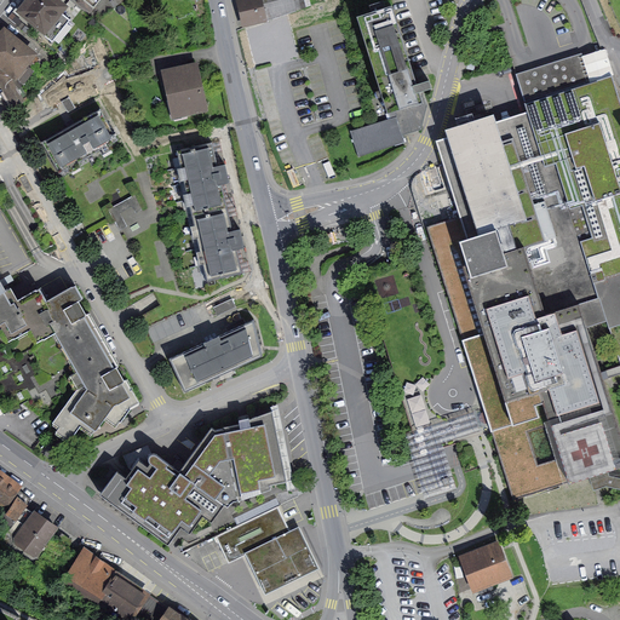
[(55,0),(29,0),(19,11),(45,32),(50,26),(57,32),(67,19),(59,13),(64,7),(55,0)]
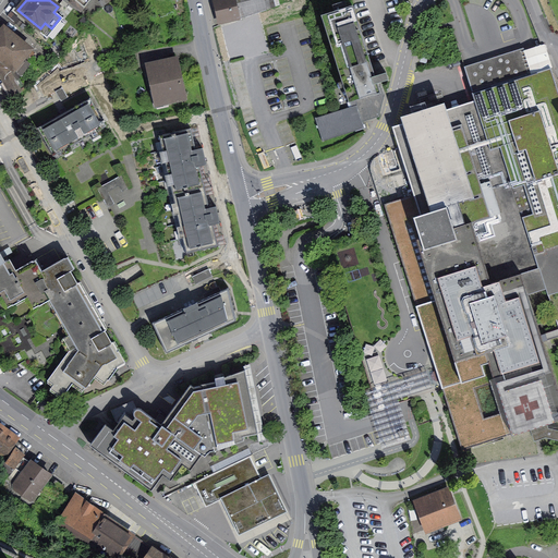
[(71,0),(70,2),(81,11),(89,0),(71,0)]
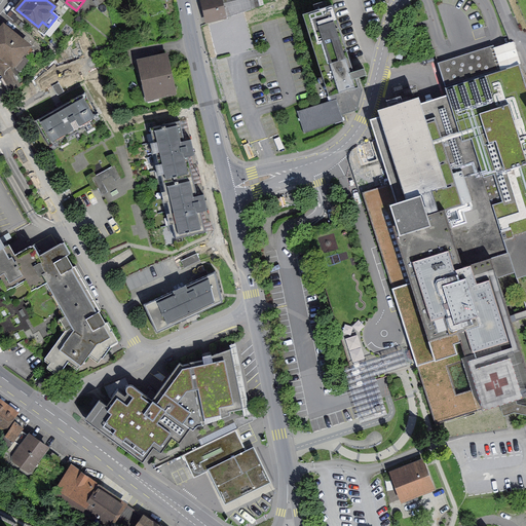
[(201,0),(208,23),(223,19),(223,17),(227,16),(223,0),(201,0)]
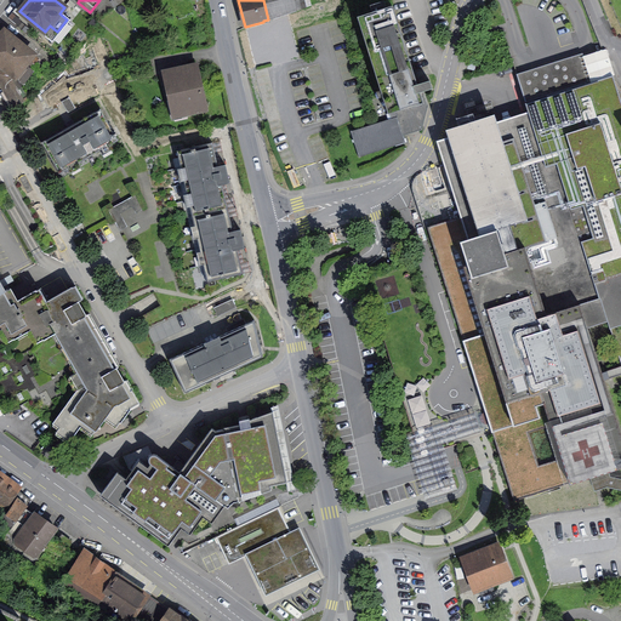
[(290,0),(269,0),(273,11),(292,6),(290,0)]
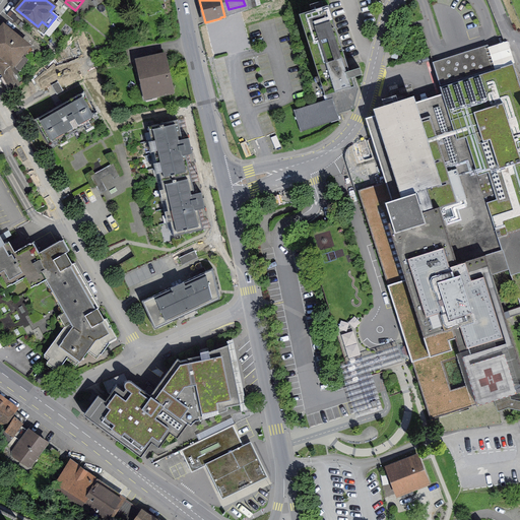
[(329,11),(300,21),(328,104),(298,115),(304,133),(343,120),(339,109),(361,102),(329,11)]
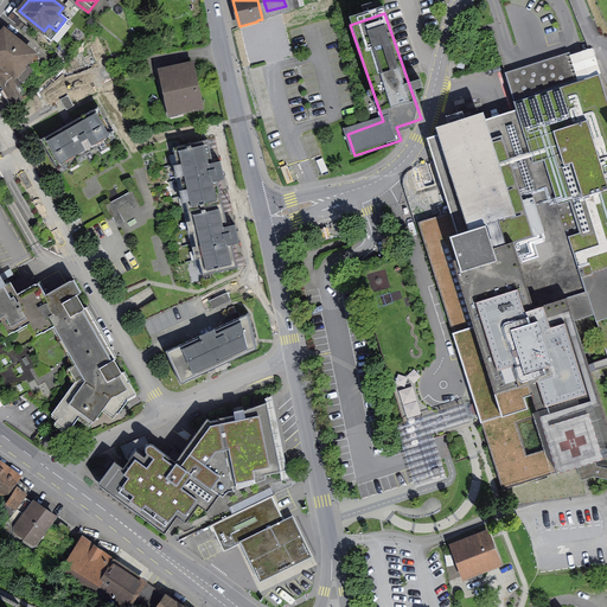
[(8,27),(0,36),(0,66),(17,82),(40,56),(8,27)]
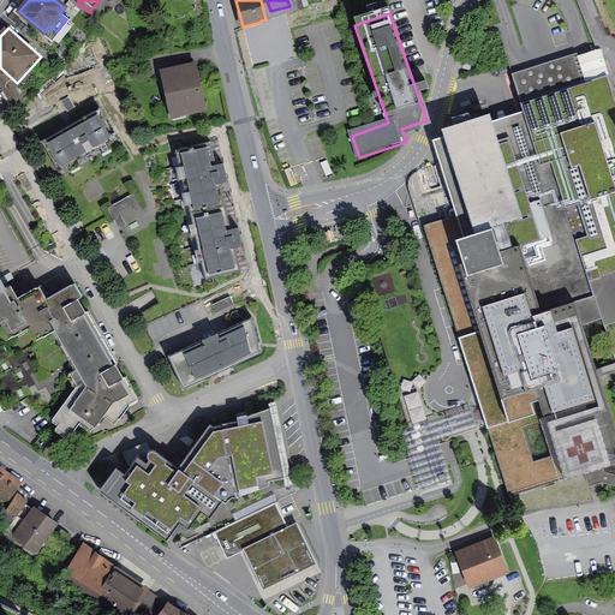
[(483,415),(487,428),(508,496),(614,461),(614,430),(581,324),(602,318),(603,324),(614,320),(614,100),(607,75),(579,84),(569,55),(541,65),(549,94),(520,102),(523,111),(477,125),(483,144),(449,155),(467,210),(423,225),(479,404),(483,415)]
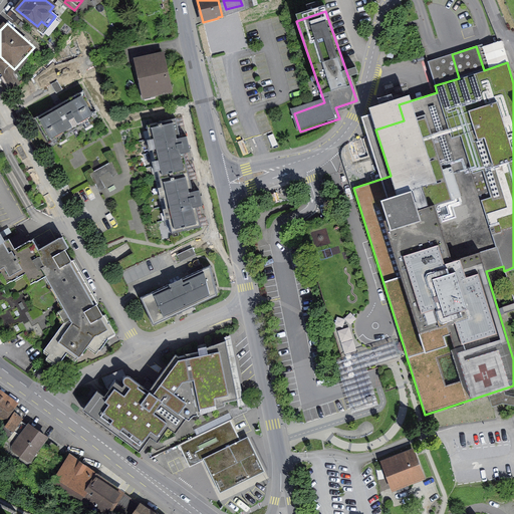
[(164,52),(134,58),(143,98),(173,92),(164,52)]
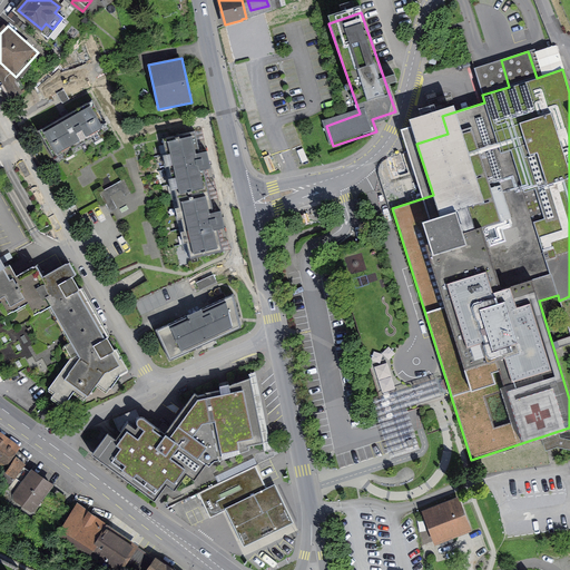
[(91,102),(42,130),(58,161),(107,135),(91,102)]
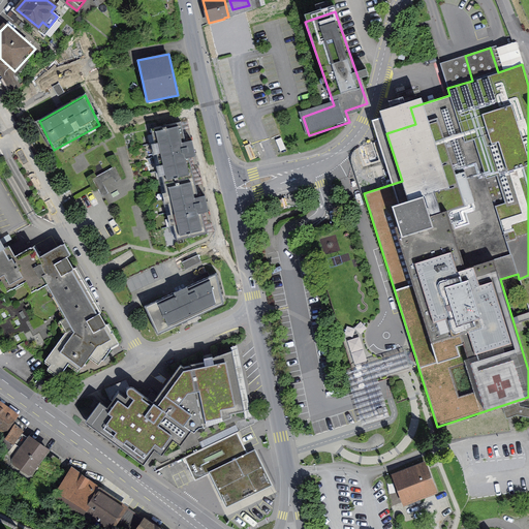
[(152,133),(155,147),(185,141),(182,126),(152,133)]
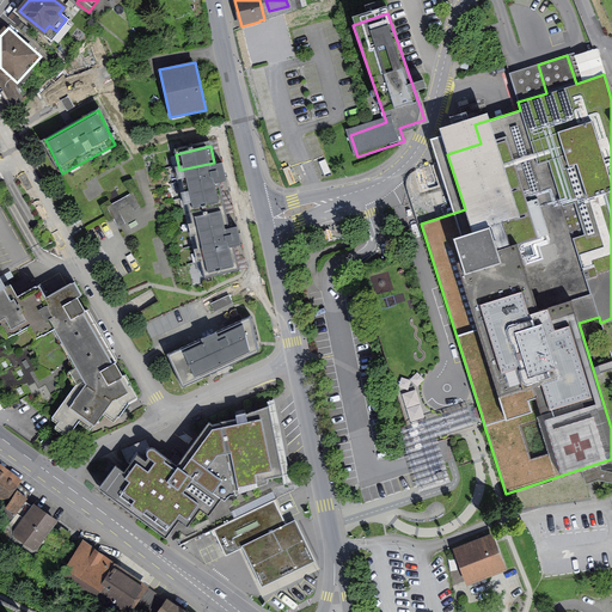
[(179,170),(183,185),(218,178),(215,167),(214,163),(179,170)]
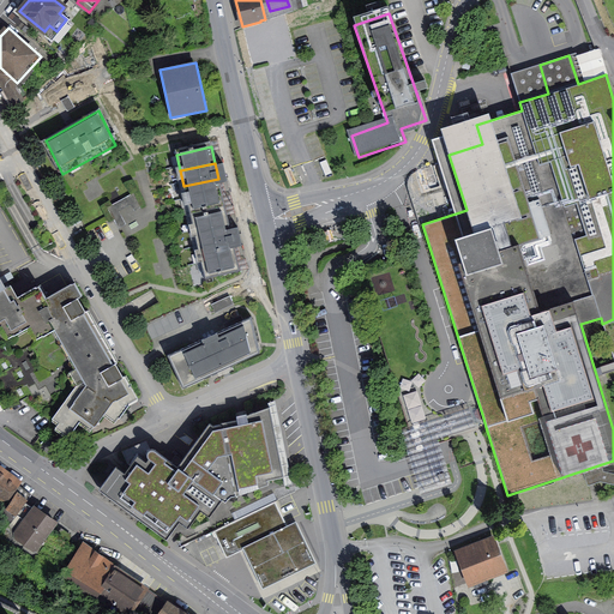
[(218,179),(221,188),(229,186),(223,166),(216,168),(218,179)]
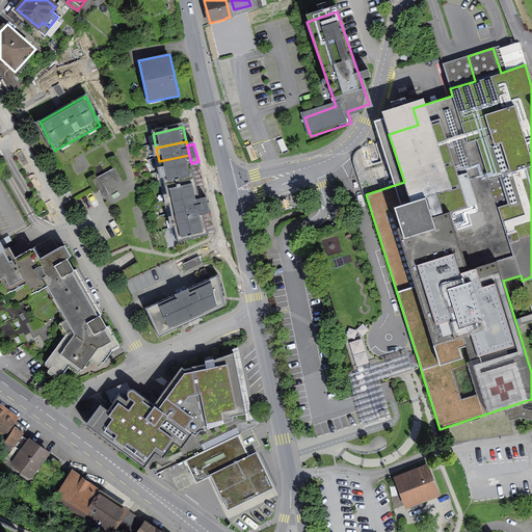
[(114,176),(117,181),(128,176),(115,153),(108,156),(114,166),(95,177),(104,194),(110,191),(104,181),(114,176)]
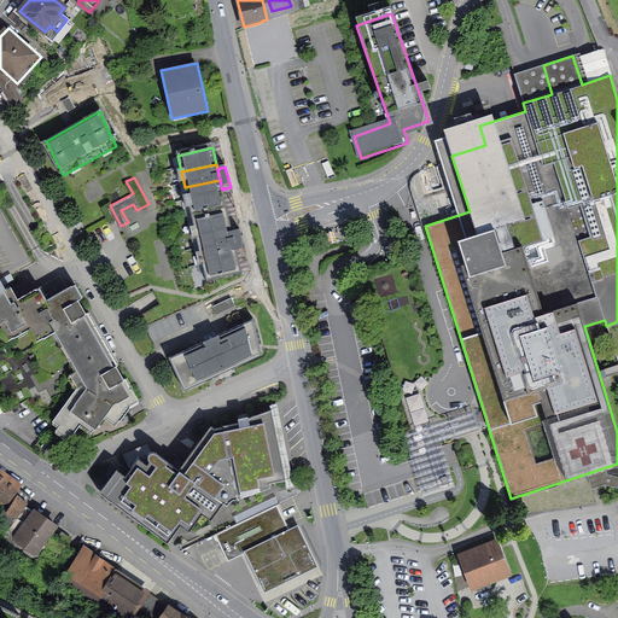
[(185,187),(188,204),(223,196),(222,190),(220,180),(185,187)]
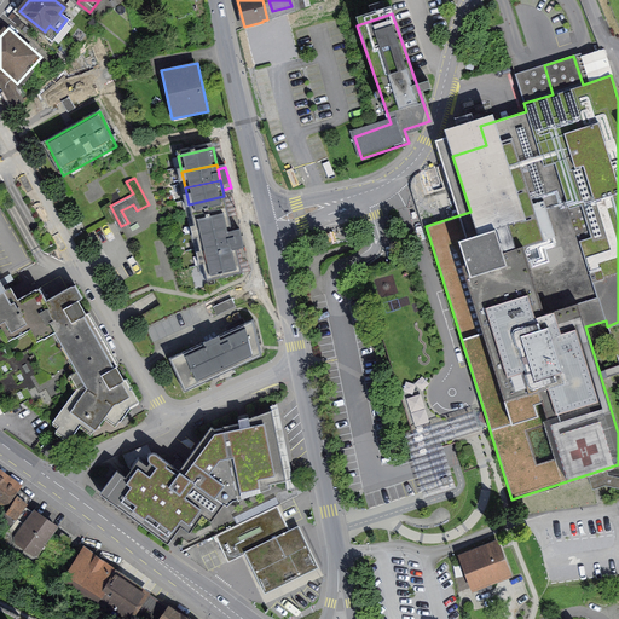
[(189,204),(192,220),(227,212),(224,196),(189,204)]
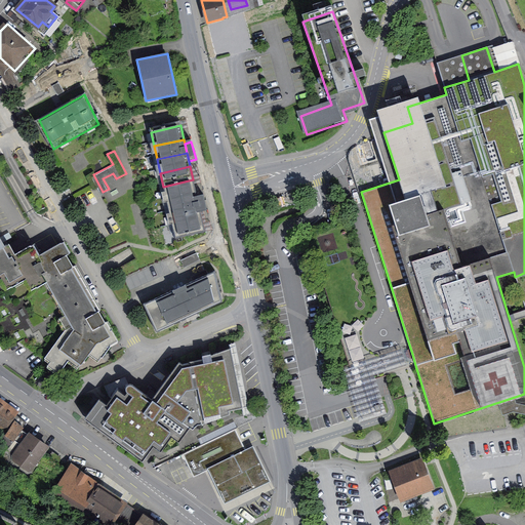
[(163,187),(166,200),(196,194),(193,179),(163,187)]
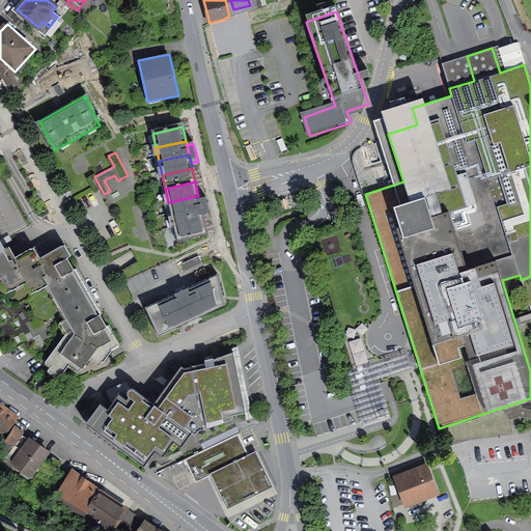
[(168,202),(171,216),(201,210),(199,200),(198,196),(168,202)]
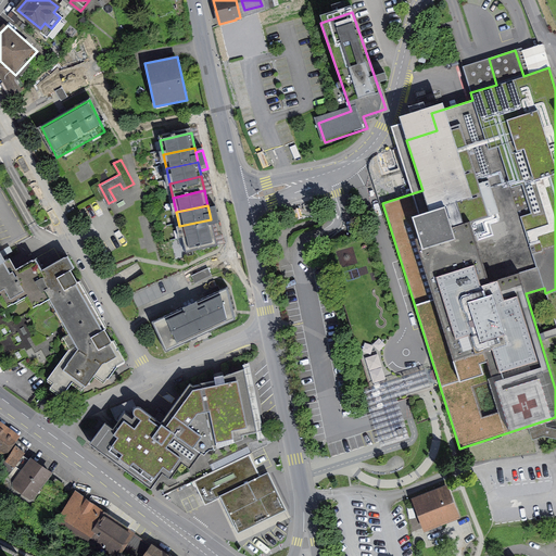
[(211,219),(213,228),(220,227),(216,209),(209,210),(211,219)]
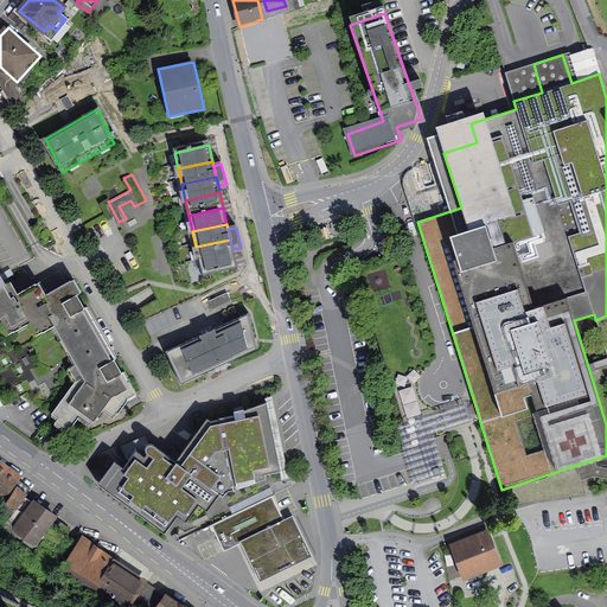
[(196,247),(199,263),(234,255),(232,249),(230,240),(196,247)]
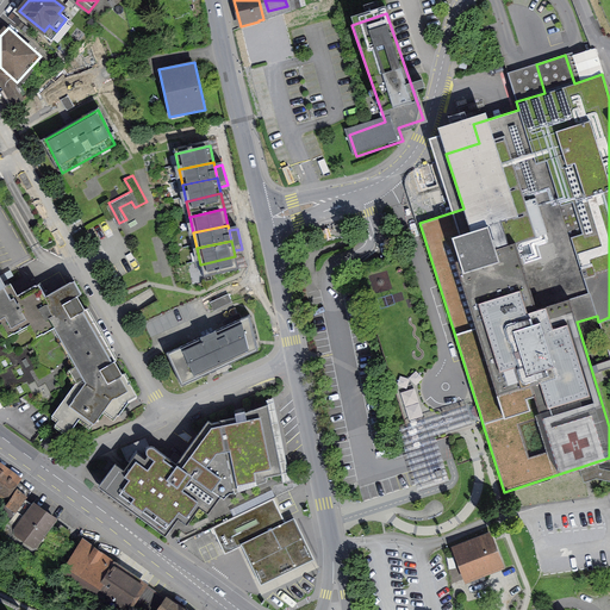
[(200,265),(204,280),(238,272),(235,256),(200,265)]
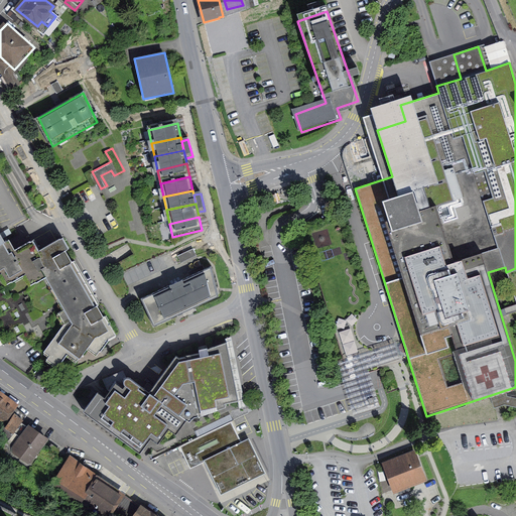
[(10,252),(0,258),(0,275),(0,276),(0,277),(9,293),(10,292),(13,298),(12,299),(20,313),(22,312),(24,317),(86,282),(74,260),(71,262),(66,251),(67,250),(59,238),(35,252),(30,242),(10,252)]
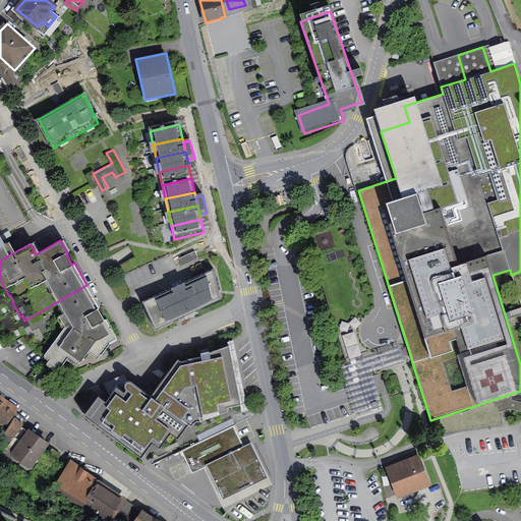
[(0,343),(2,347),(4,347),(2,344),(3,343),(0,337),(0,294),(23,337),(20,338),(44,355),(47,351),(53,355),(47,362),(58,370),(60,366),(61,367),(70,354),(66,352),(66,353),(52,344),(55,340),(39,328),(31,333),(25,324),(26,324),(24,321),(22,315),(20,316),(12,302),(13,301),(10,295),(9,296),(0,280),(0,279),(0,278),(0,261),(10,254),(7,249),(4,244),(0,246),(0,343)]
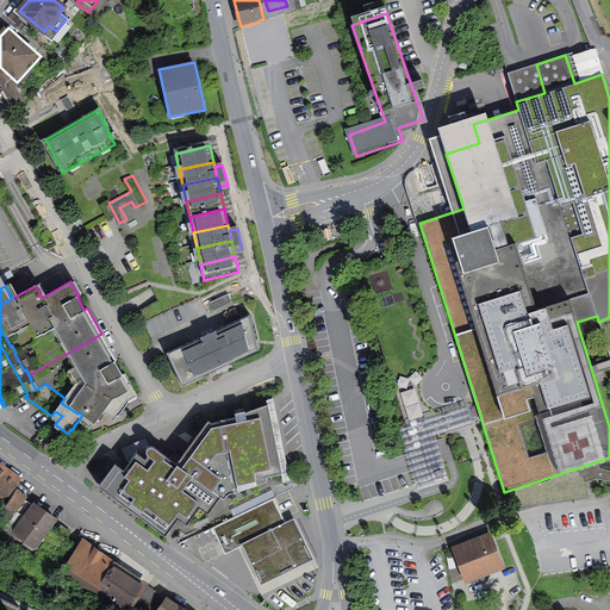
[(250,315),(167,353),(181,385),(259,350),(250,315)]
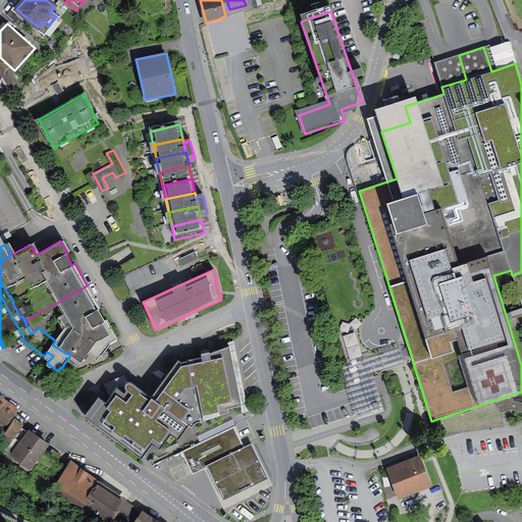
[(99,308),(87,285),(24,321),(27,324),(25,324),(31,333),(39,328),(55,341),(52,345),(66,354),(66,353),(70,355),(72,357),(71,358),(79,363),(81,362),(90,350),(100,357),(100,355),(102,354),(110,344),(117,340),(105,319),(103,320),(97,310),(99,308)]
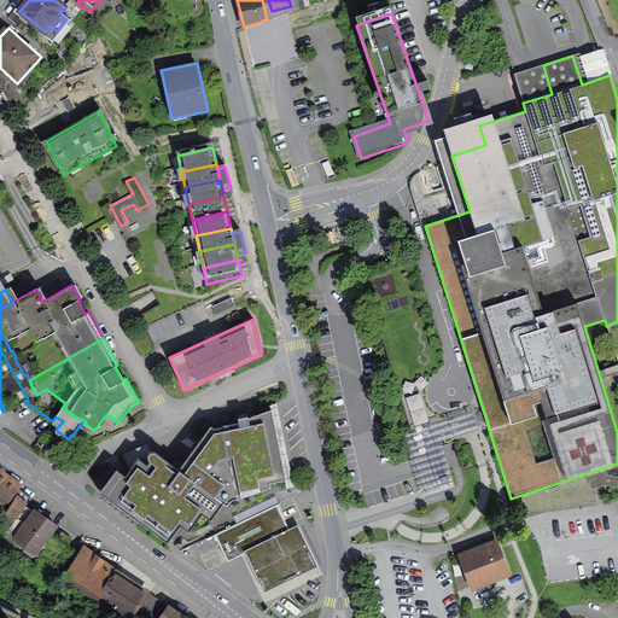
[(0,349),(0,400),(4,407),(3,408),(5,412),(24,401),(28,400),(0,349)]
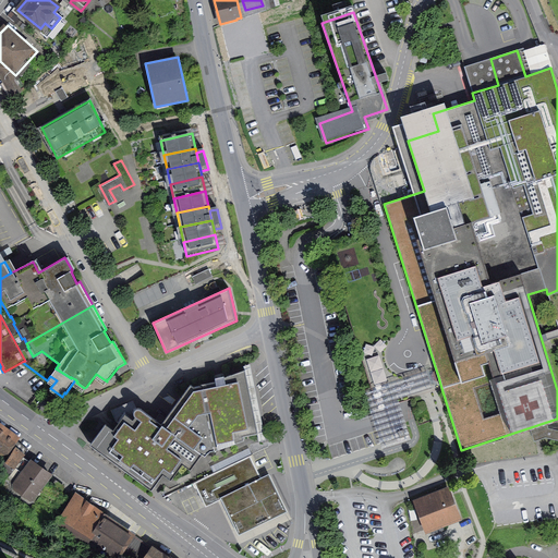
[(441,388),(435,366),(370,390),(386,450),(411,444),(401,401),(427,392),(433,390),(441,388)]
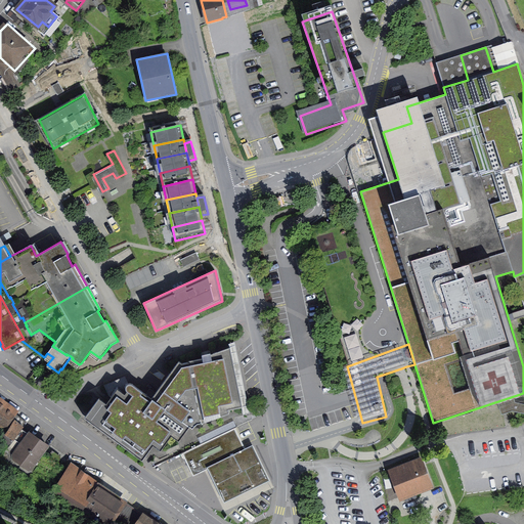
[(188,361),(188,362),(200,418),(204,417),(228,411),(228,409),(243,406),(231,352),(217,355),(216,352),(210,354),(210,353),(202,355),(203,358),(188,361)]
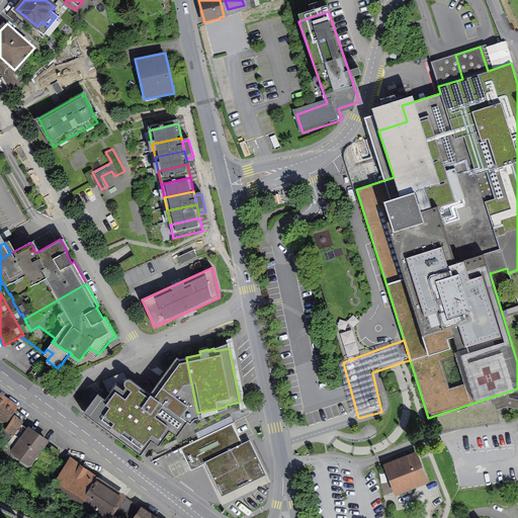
[(98,393),(84,413),(141,454),(151,440),(159,445),(169,430),(177,436),(181,431),(180,430),(187,421),(190,422),(201,412),(197,413),(186,358),(179,359),(177,357),(150,394),(130,378),(127,378),(125,379),(124,380),(124,381),(121,380),(111,384),(108,377),(103,380),(107,391),(109,393),(105,399),(98,393)]
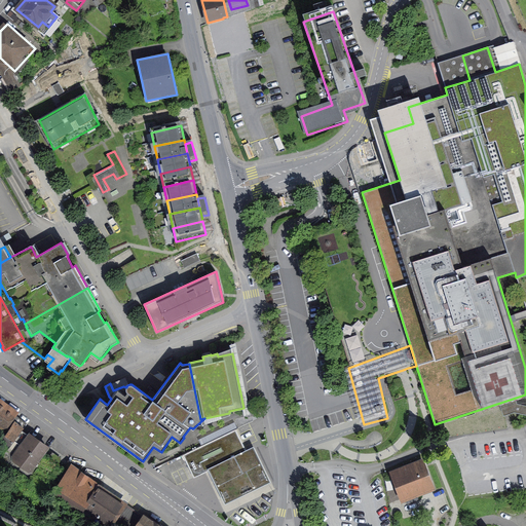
[(14,413),(0,402),(0,428),(2,429),(14,413)]
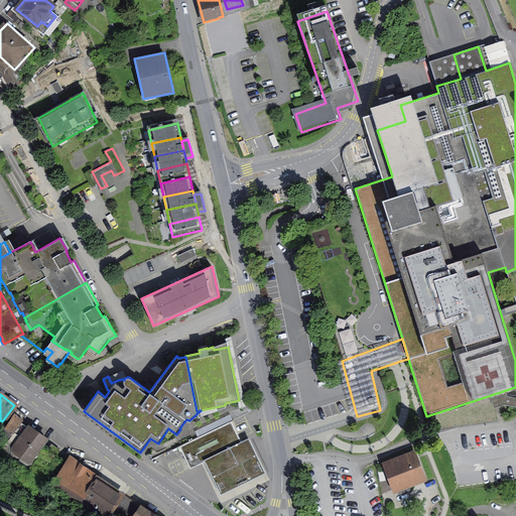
[(26,416),(15,408),(12,412),(15,414),(6,429),(0,424),(0,435),(8,440),(14,432),(21,422),(26,416)]
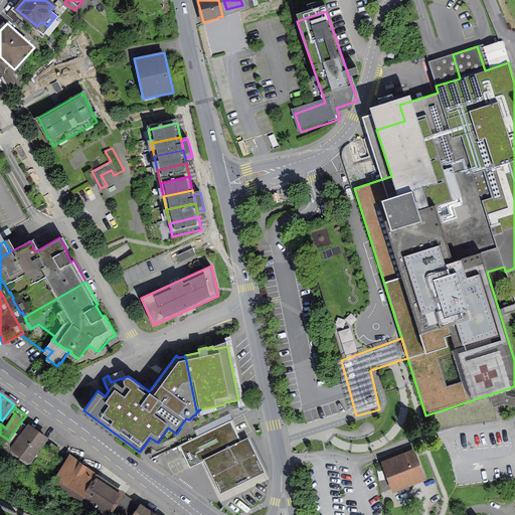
[(230,420),(179,446),(190,468),(204,461),(222,452),(241,443),(240,441),(230,420)]
